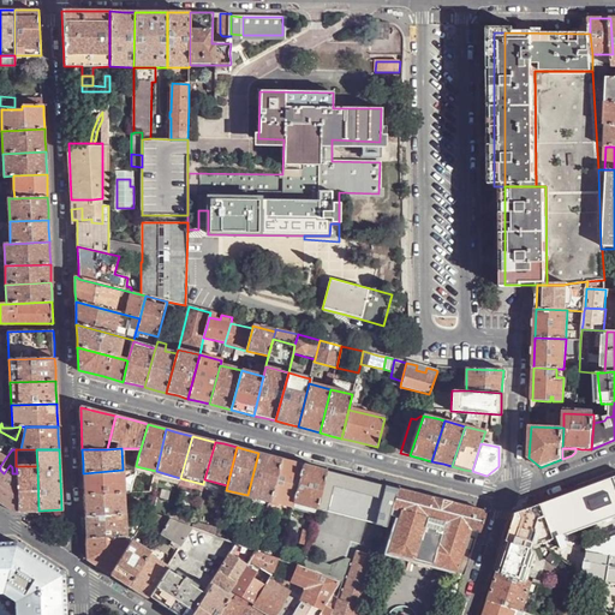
[(267,455),(258,453),(248,495),(269,501),(280,459),(267,455)]
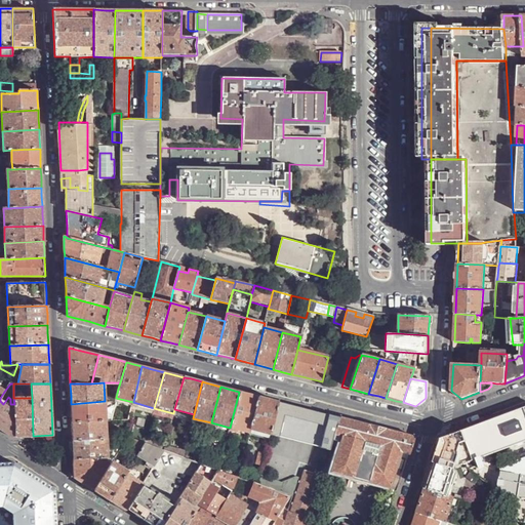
[(246,394),(239,392),(230,428),(248,433),(249,429),(257,396),(246,394)]
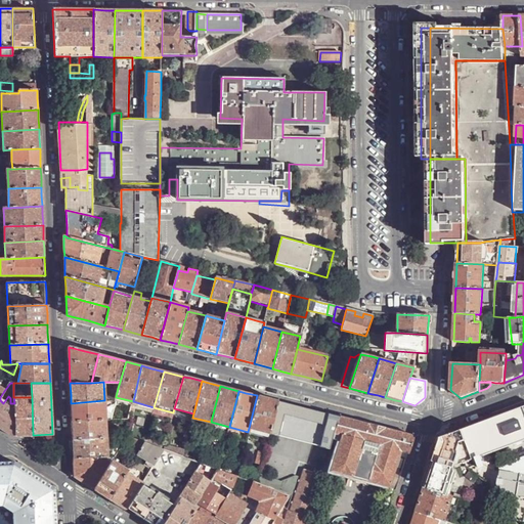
[(265,397),(257,395),(249,428),(269,433),(272,418),(277,400),(265,397)]
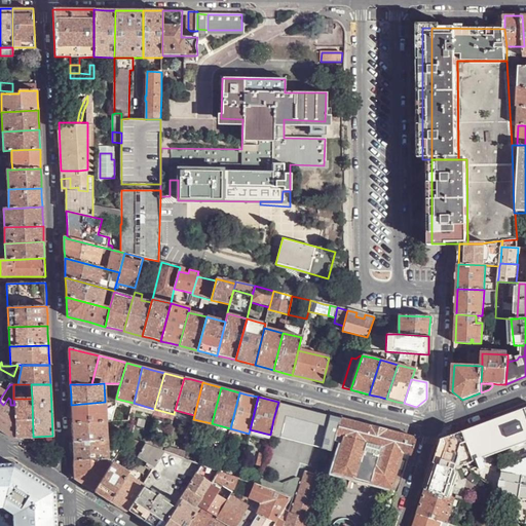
[(33,437),(32,399),(13,399),(14,405),(14,412),(15,438),(33,437)]
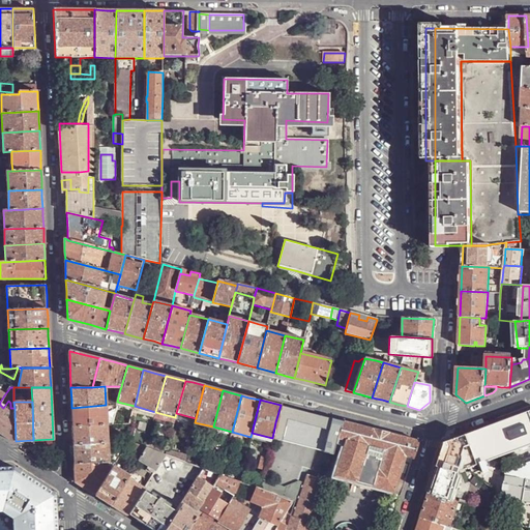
[(16,441),(15,415),(3,408),(0,405),(0,433),(12,441),(16,441)]
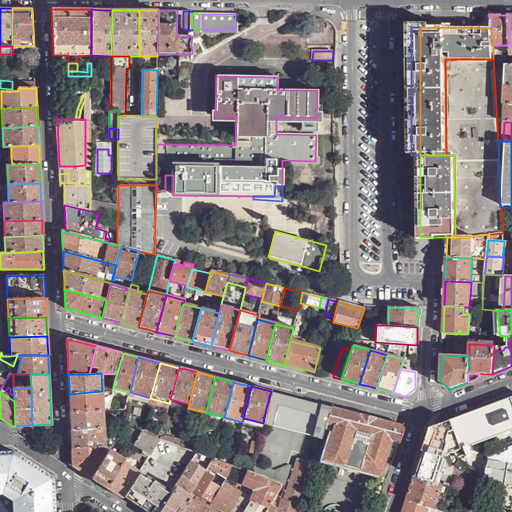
[(102,391),(69,394),(70,404),(70,411),(103,409),(103,398),(102,391)]
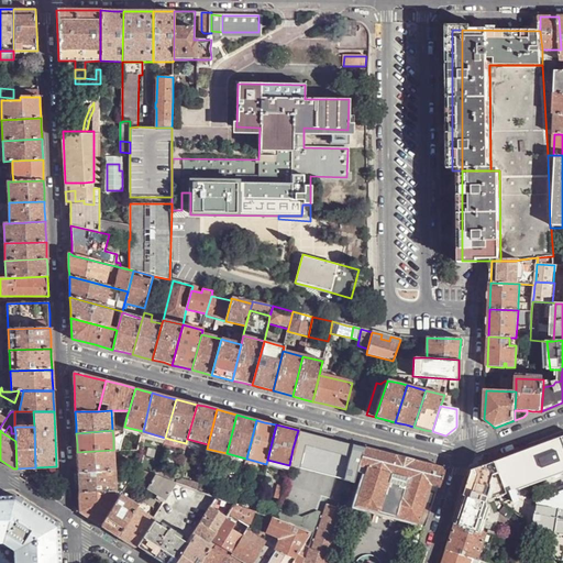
[(342,442),(298,430),(293,449),(338,460),(342,442)]
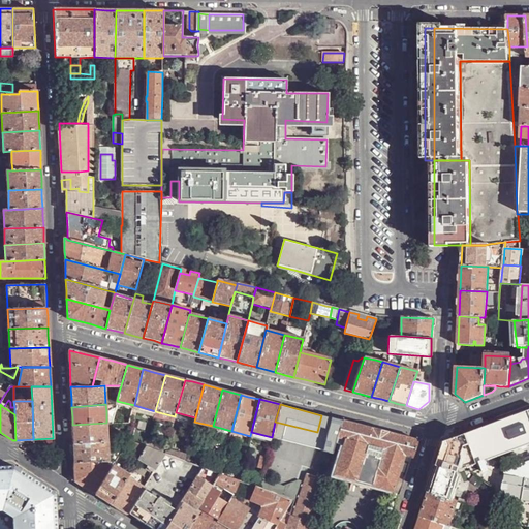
[(528,410),(467,434),(477,464),(480,463),(488,461),(528,444),(528,410)]
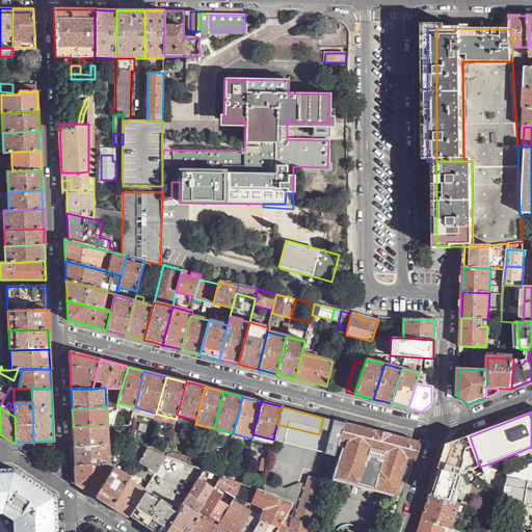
[(389,491),(403,497),(421,443),(345,423),(339,440),(347,443),(336,478),(389,491)]
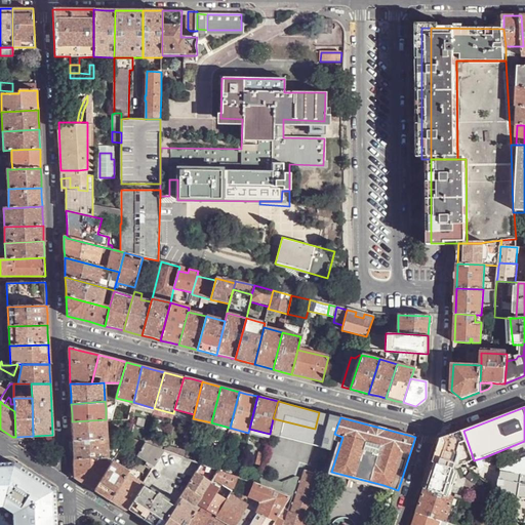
[(106,419),(72,421),(73,433),(73,440),(107,438),(106,419)]
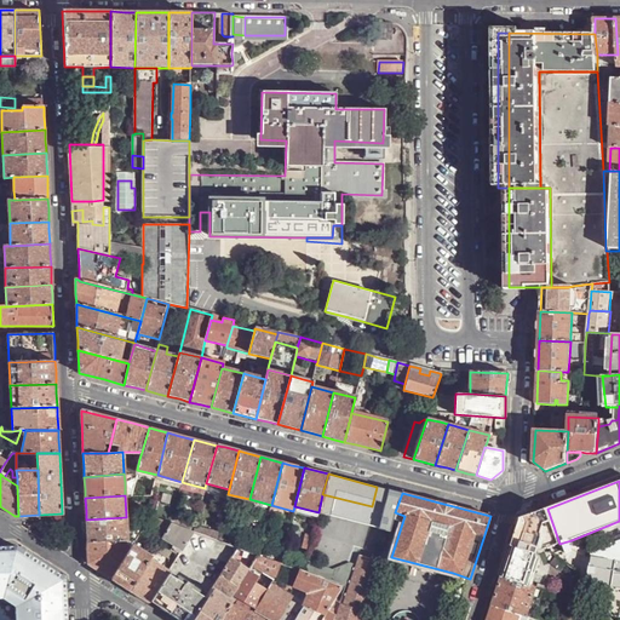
[(537,552),(560,544),(547,509),(522,518),(512,545),(535,554),(537,552)]
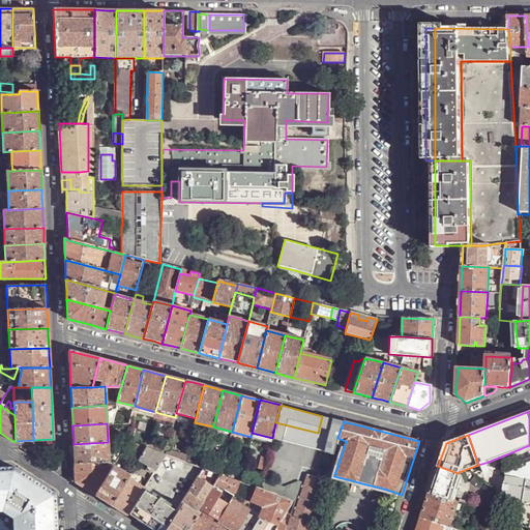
[(129,440),(124,448),(142,455),(147,447),(146,447),(129,440)]
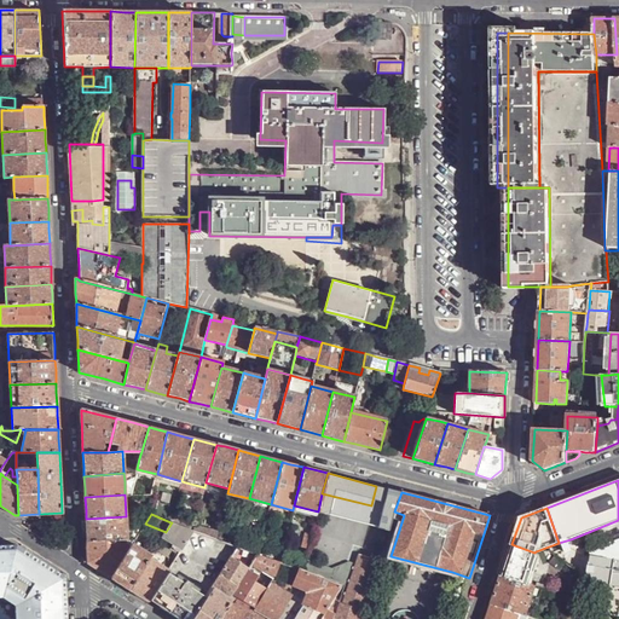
[(126,516),(86,519),(86,524),(86,532),(87,542),(125,539),(126,539),(126,516)]
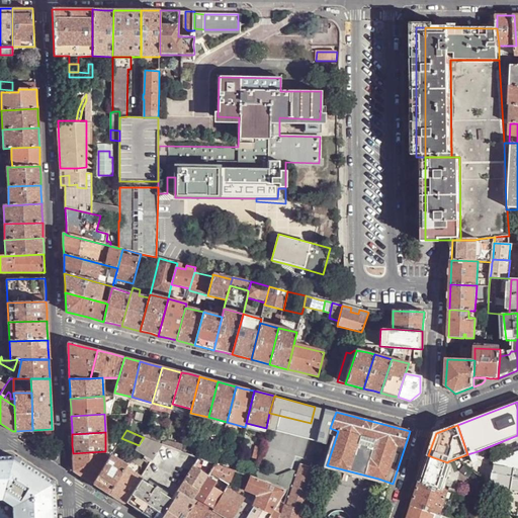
[(163,439),(144,432),(143,437),(144,437),(162,443),(163,439)]
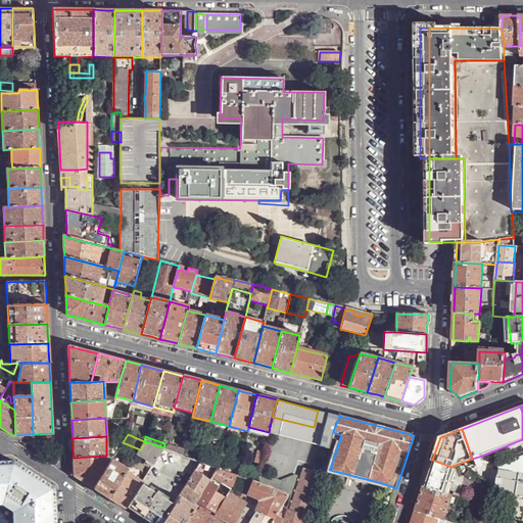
[(267,437),(262,436),(258,448),(264,449),(267,437)]
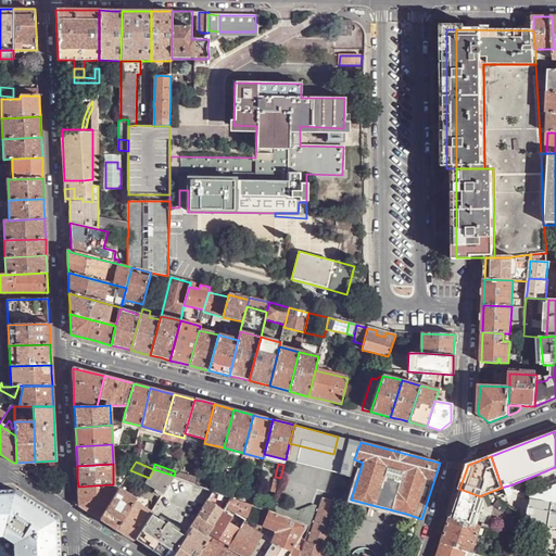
[(235,466),(229,465),(225,483),(235,485),(239,467),(235,466)]
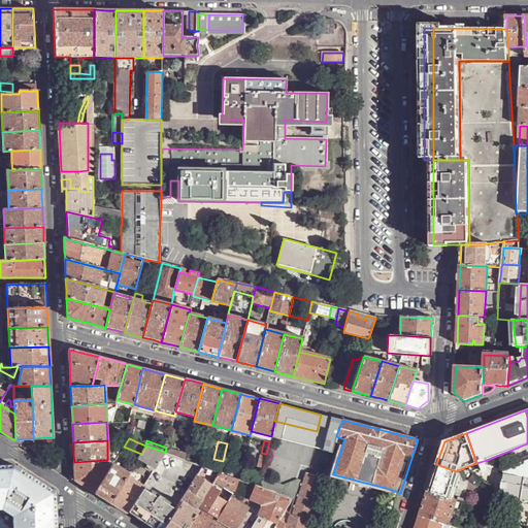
[(141,454),(138,458),(147,464),(146,466),(154,470),(165,452),(146,446),(141,454)]
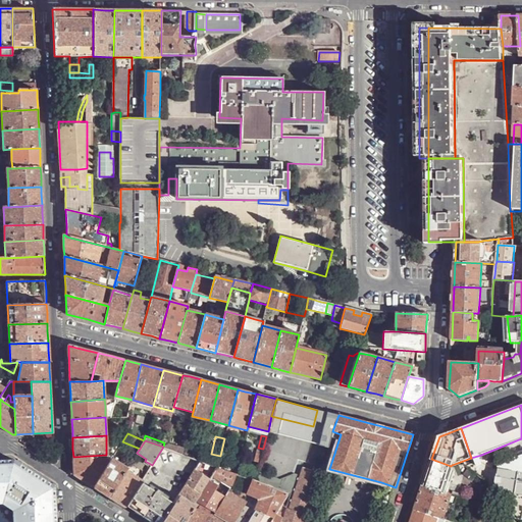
[(184,448),(164,442),(163,447),(181,454),(184,449),(184,448)]
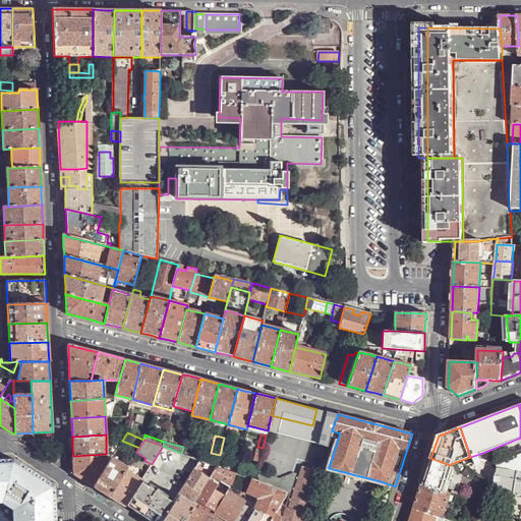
[(200,453),(183,448),(181,453),(199,460),(200,455),(200,453)]
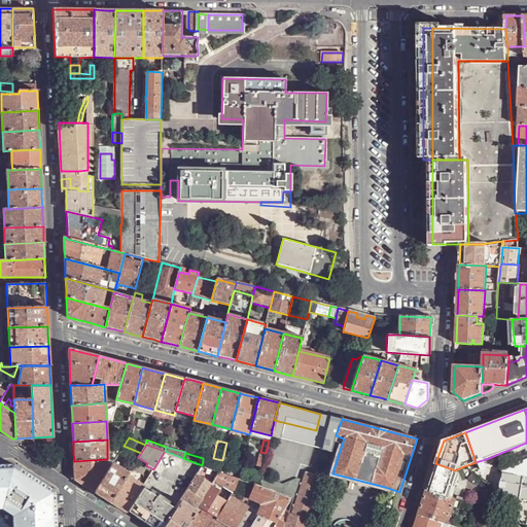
[(106,459),(74,461),(75,480),(86,487),(95,492),(111,466),(107,463),(106,459)]
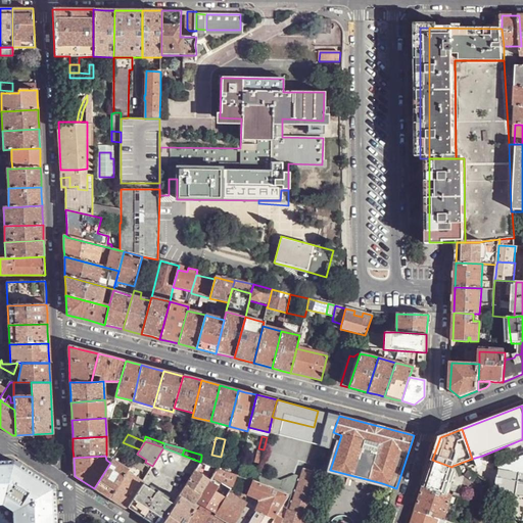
[(482,456),(475,458),(479,468),(485,466),(482,456)]
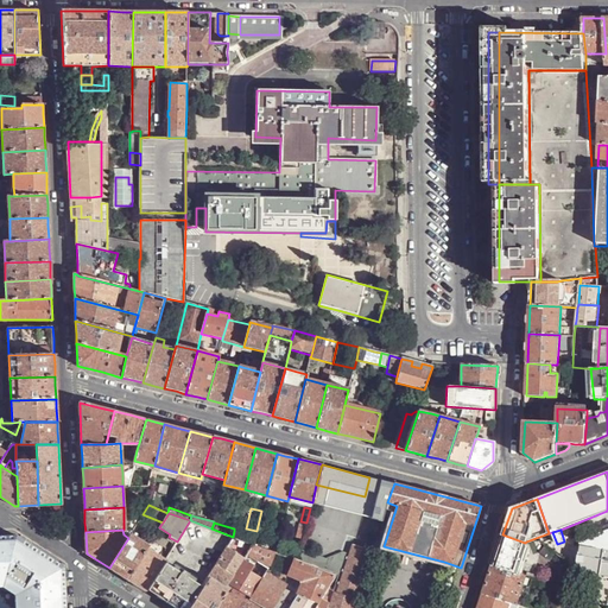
[(607,550),(607,530),(581,540),(580,545),(607,550)]
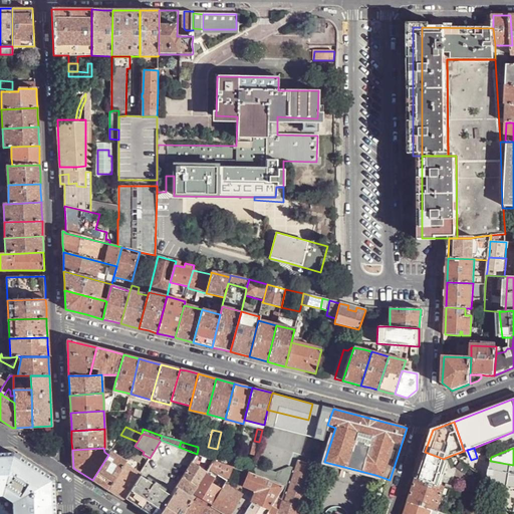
[(215,455),(198,449),(197,454),(214,460),(215,455)]
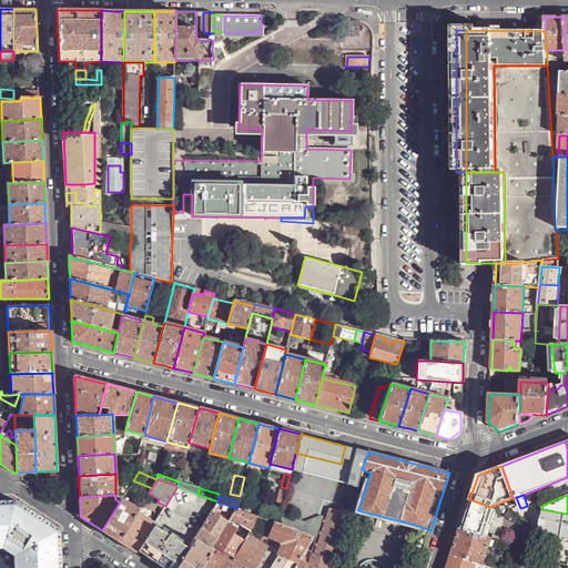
[(139,509),(122,499),(120,503),(102,530),(112,537),(119,541),(138,511),(139,509)]
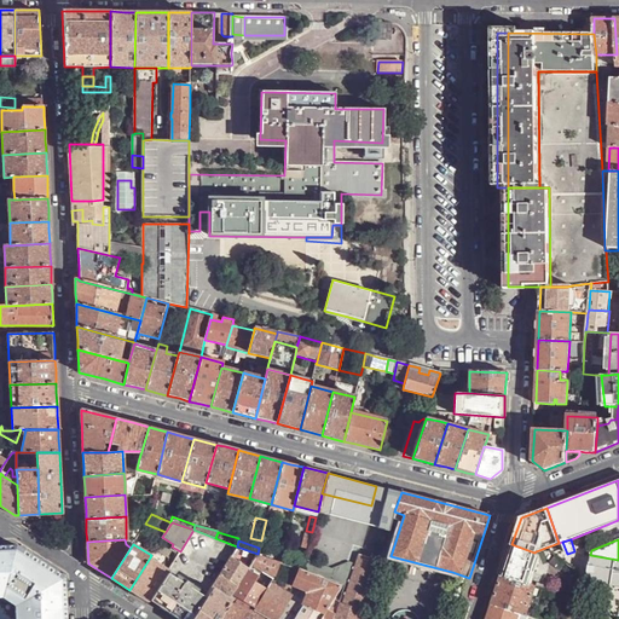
[(512,544),(502,576),(530,585),(534,572),(538,559),(536,551),(534,553),(512,544)]
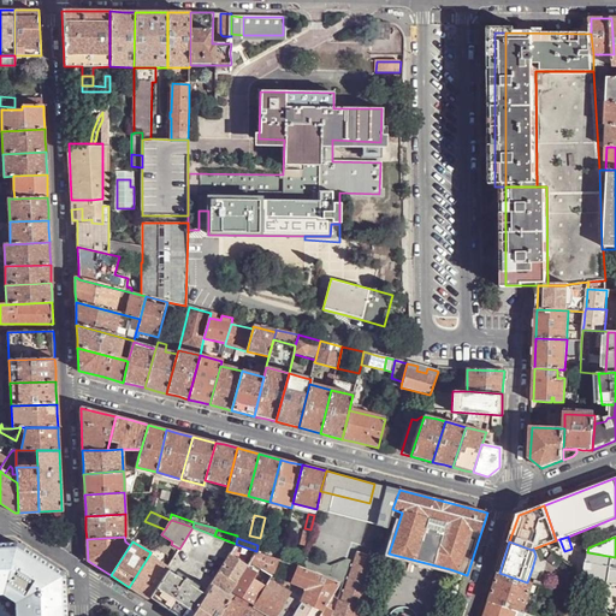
[(0,543),(0,606),(13,615),(65,615),(64,574),(35,555),(16,543),(0,543)]
